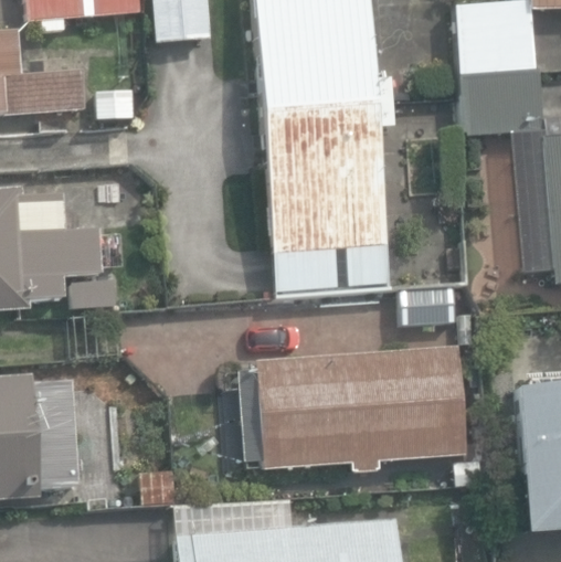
[(28,0),(30,19),(144,10),(141,0),(28,0)]
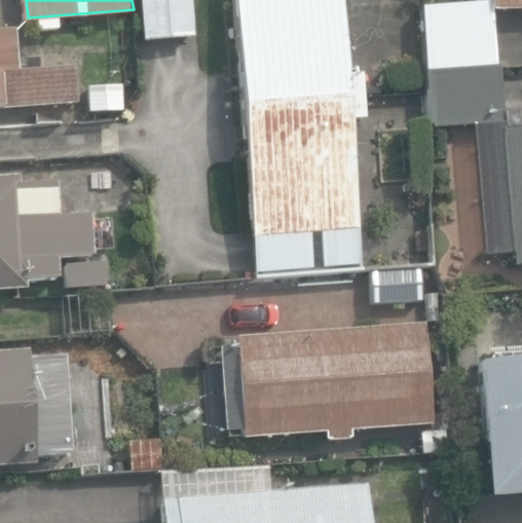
[(142,0),(146,40),(198,35),(194,0),(142,0)]
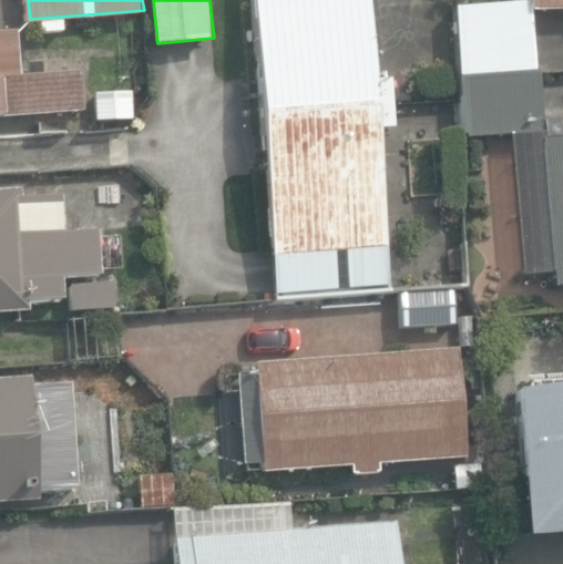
[(379,80),(372,0),(256,0),(278,295),(388,287),(385,248),(391,247),(382,129),(395,127),(391,79),(379,80)]
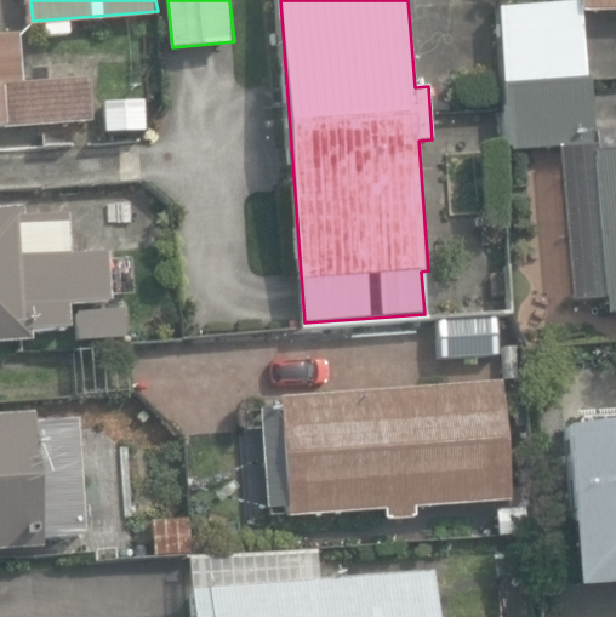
[(508,80),(593,78),(588,11),(615,9),(615,0),(566,0),(503,5),(508,80)]
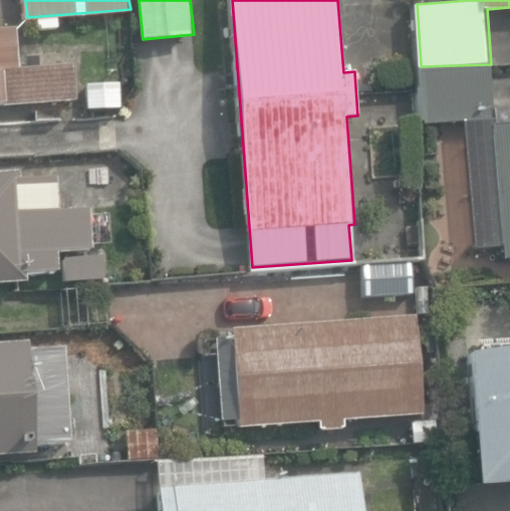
[(0,103),(79,99),(77,62),(18,66),(16,27),(0,27),(0,103)]
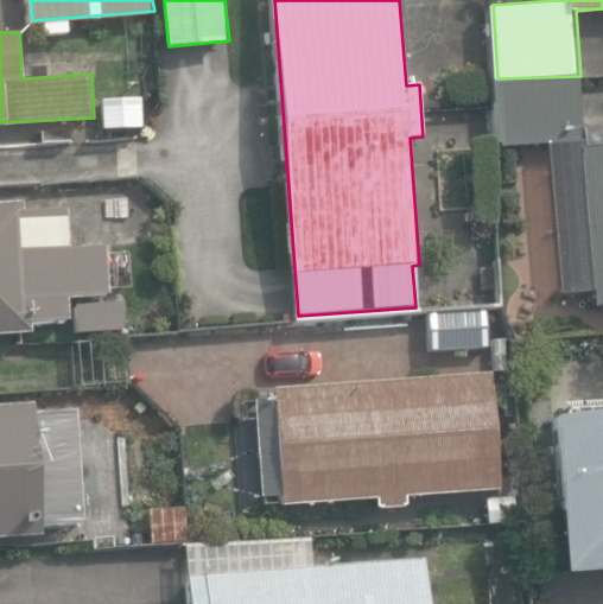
[(586,75),(581,76),(497,78),(499,107),(502,148),(588,142),(588,147),(584,147),(595,305),(602,304),(602,125),(589,126),(586,75)]
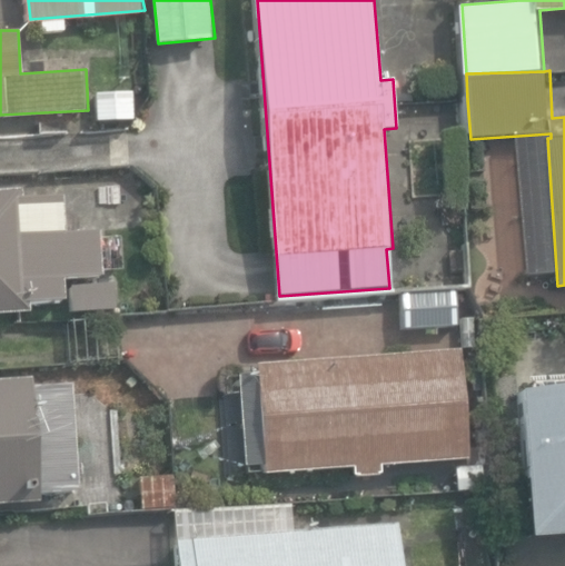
[(98,90),(98,119),(137,118),(136,90),(98,90)]
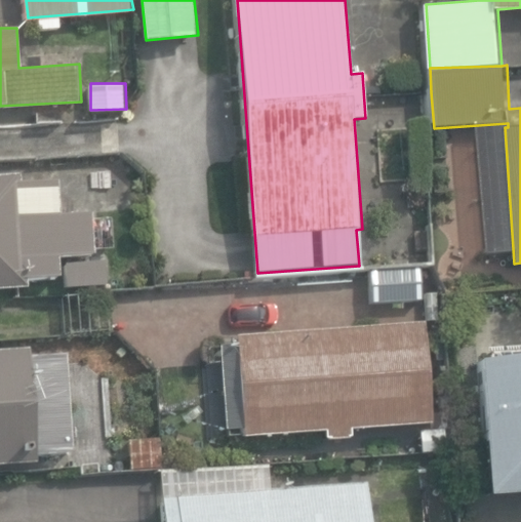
[(18,183),(17,174),(0,174),(0,288),(25,287),(25,278),(61,276),(59,257),(95,255),(92,210),(61,212),(57,179),(18,183)]
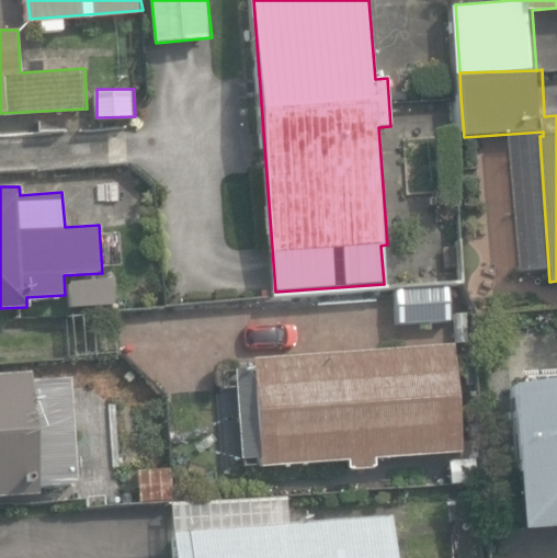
[(71,311),(112,309),(110,277),(70,280),(71,311)]
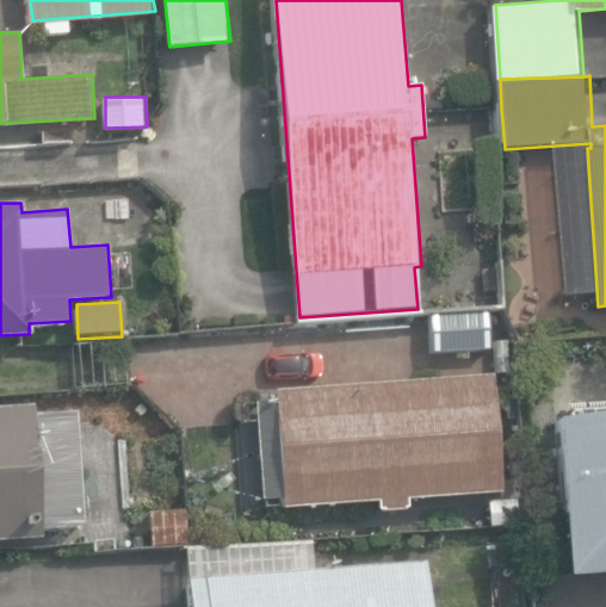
[(381,496),(382,509),(409,507),(408,497),(504,490),(495,372),(258,389),(266,505),(381,496)]
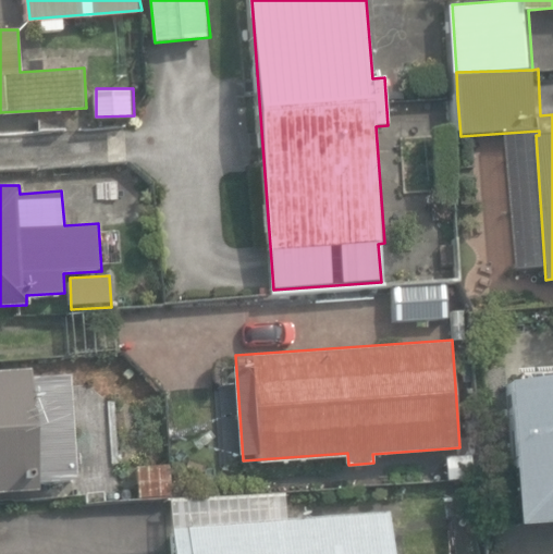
[(0,370),(0,491),(39,489),(39,480),(81,477),(73,383),(35,385),(34,368),(0,370)]
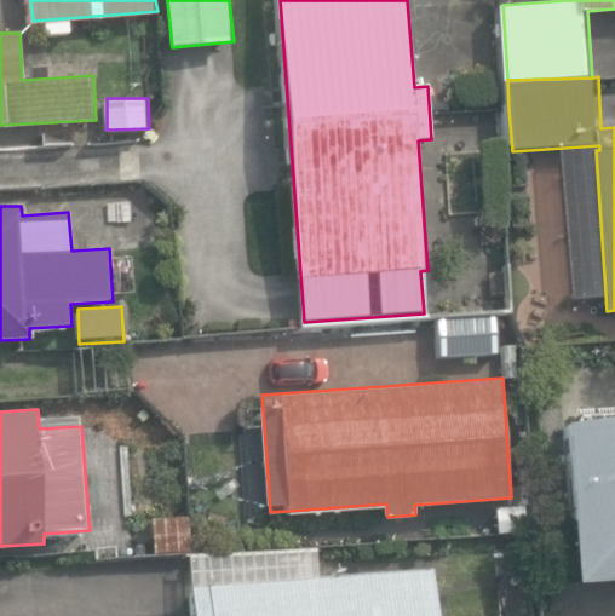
[(576,586),(614,581),(614,420),(563,426),(576,586)]
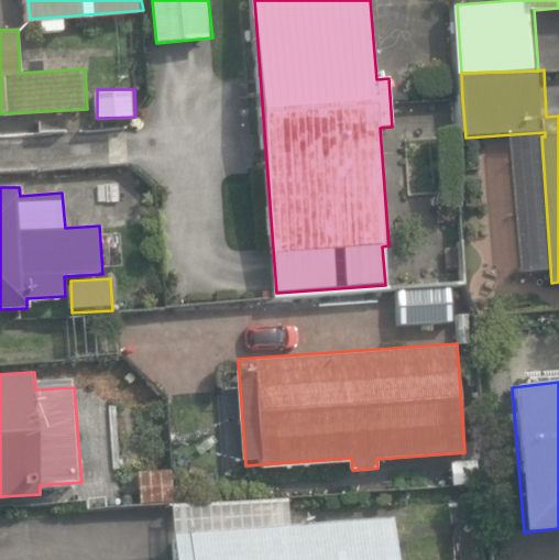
[(452,460),(453,484),(481,483),(479,459),(452,460)]
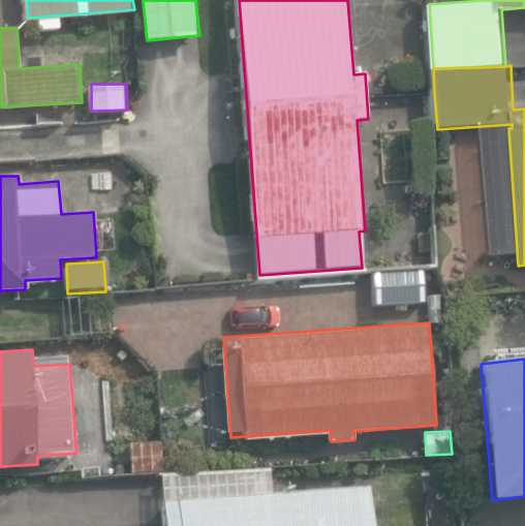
[(133,457),(134,471),(166,470),(164,441),(125,443),(126,457),(133,457)]
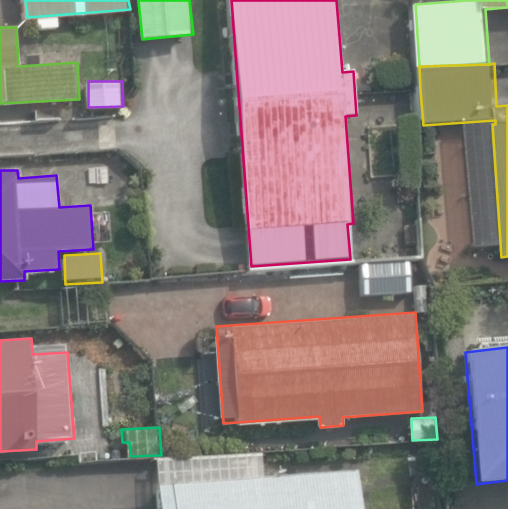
[(360,508),(358,470),(159,483),(160,508),(360,508)]
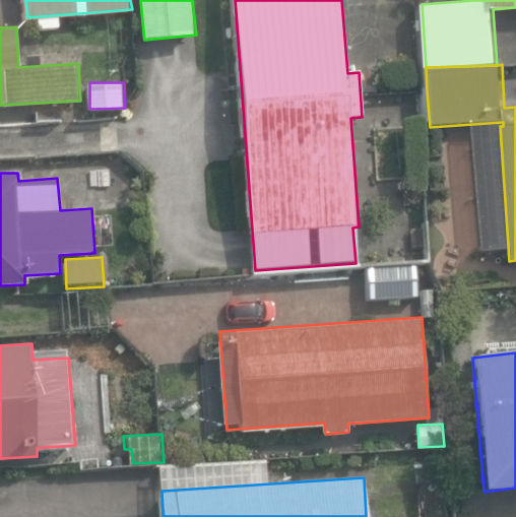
All buildings are outlined.
